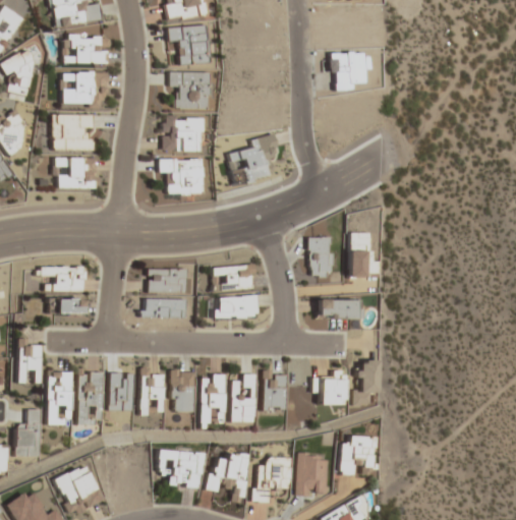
[(99,0),(90,2),(89,0),(50,0),(55,27),(102,19),(99,0)]
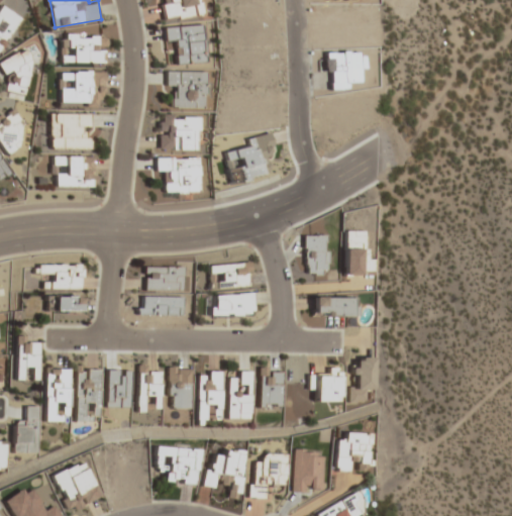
[(207,15),(204,0),(164,0),(168,21),(207,15)]
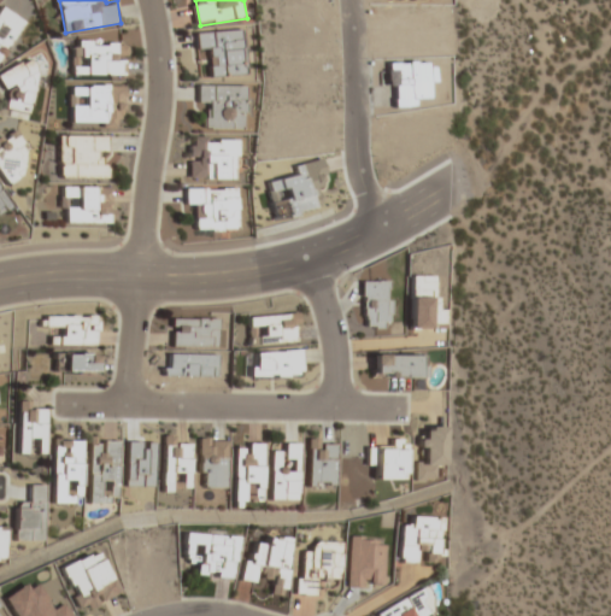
[(0,16),(0,64),(30,23),(7,6),(0,16)]
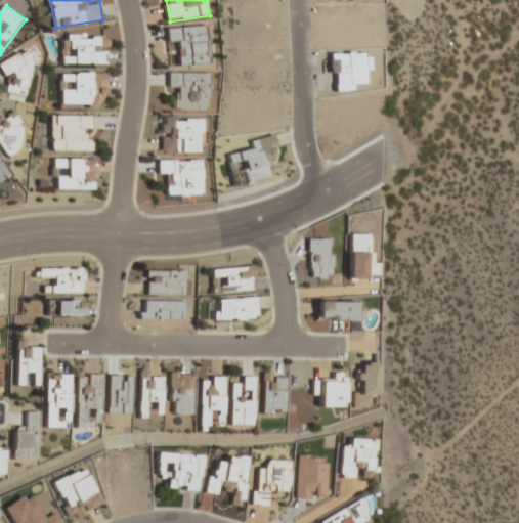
[(170,27),(171,45),(180,44),(181,64),(213,63),(211,25),(170,27)]
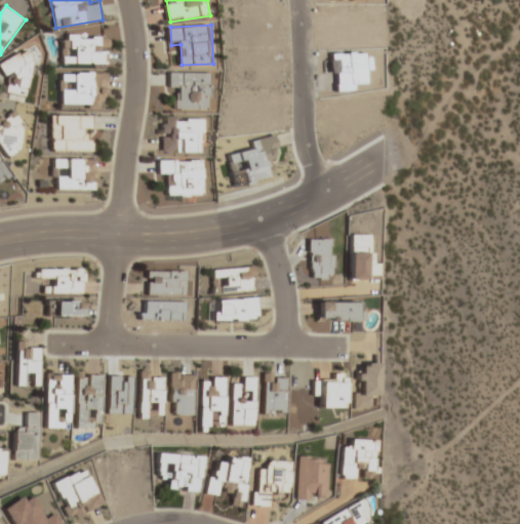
[(64,35),(64,63),(110,63),(110,35),(64,35)]
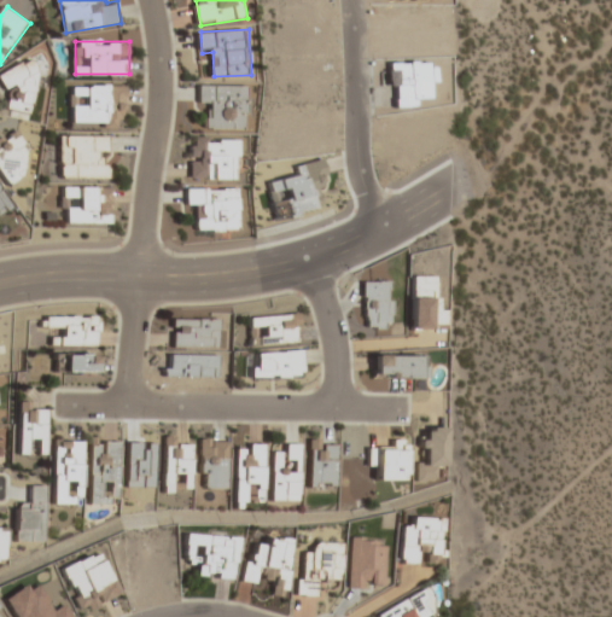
[(13,115),(34,106),(31,99),(47,93),(33,59),(0,73),(7,89),(18,85),(23,95),(9,102),(13,115)]
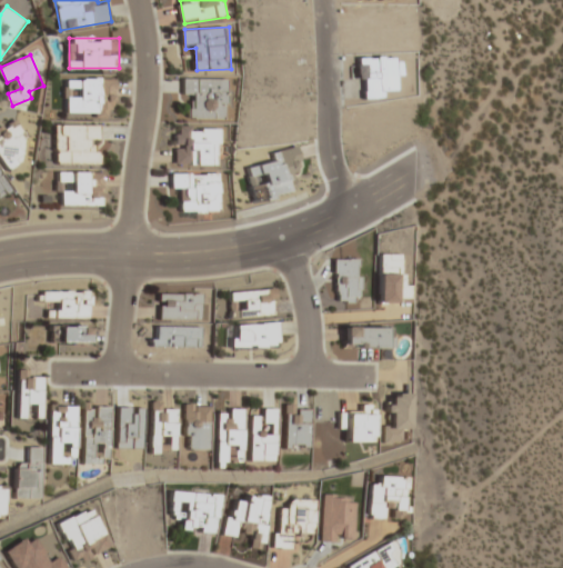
[(69,112),(108,112),(108,100),(118,100),(118,78),(69,78),(69,112)]
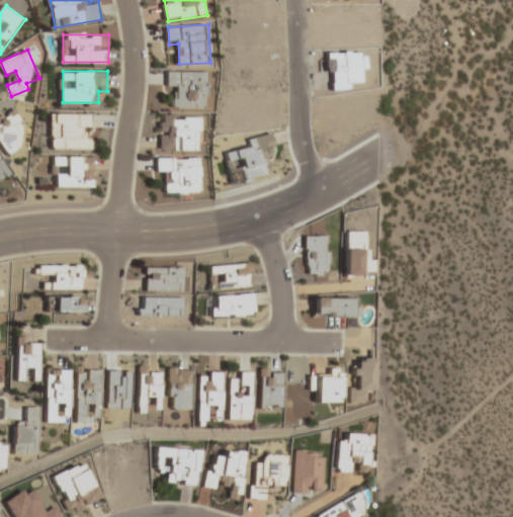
[(209,71),(169,71),(169,84),(177,84),(177,107),(209,107),(209,71)]
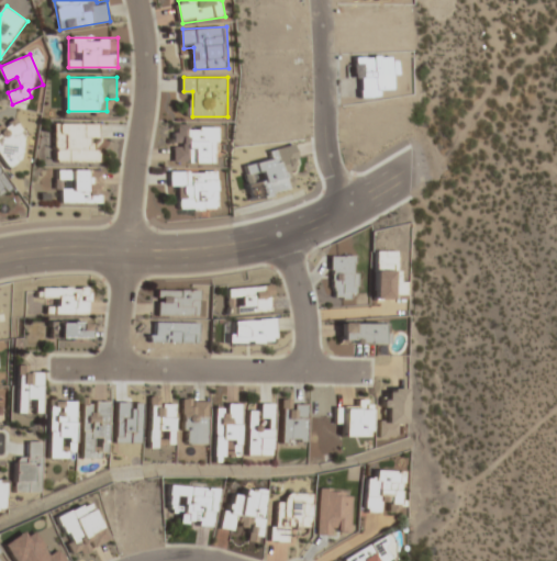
[(0,122),(0,154),(10,168),(35,152),(15,122),(8,127),(3,120),(0,122)]
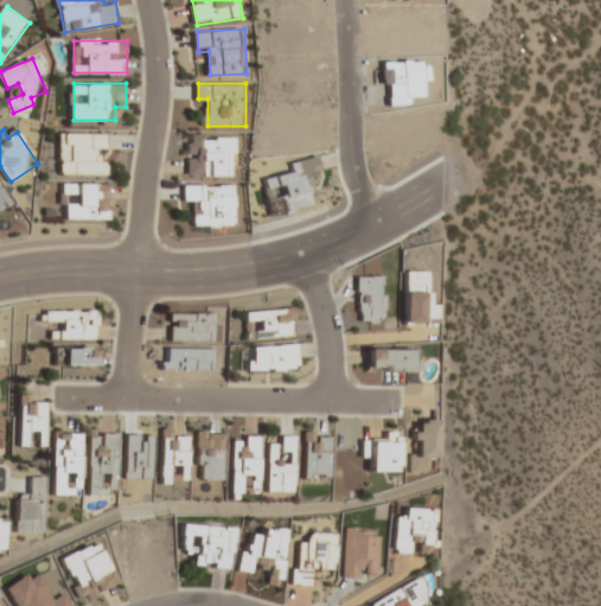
[(62,176),(108,176),(108,133),(62,133),(62,176)]
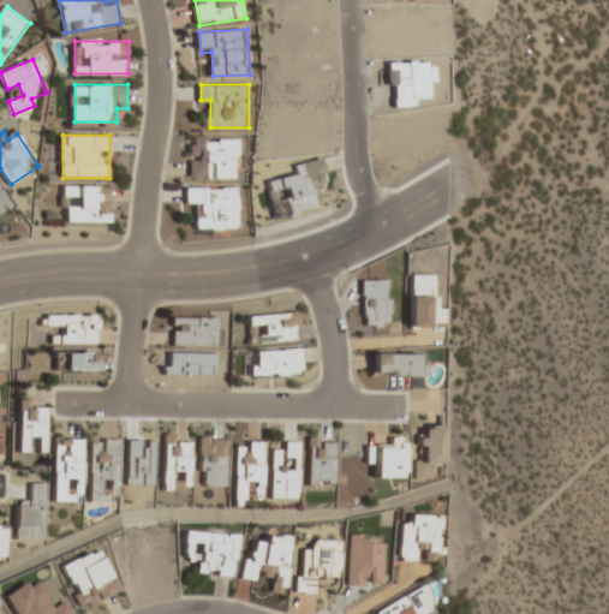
[(242,137),(192,136),(191,178),(242,178),(242,137)]
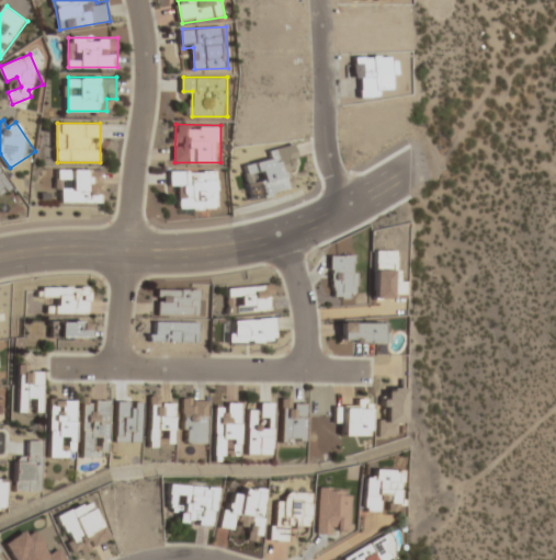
[(0,166),(0,196),(14,186),(0,166)]
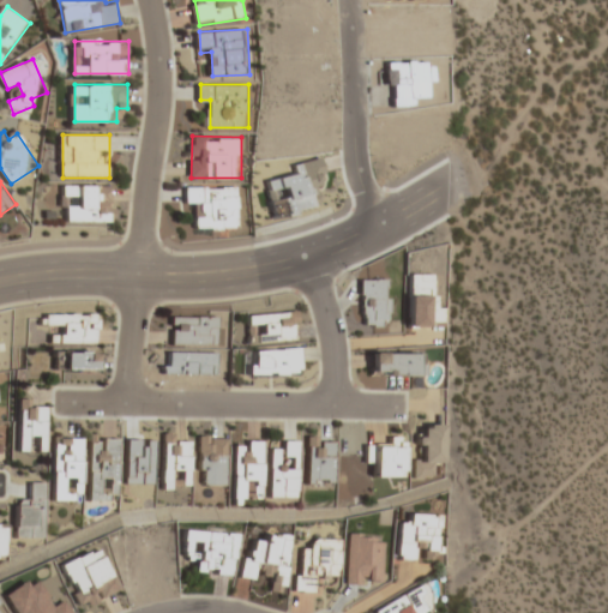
[(65,221),(118,221),(118,185),(65,185),(65,221)]
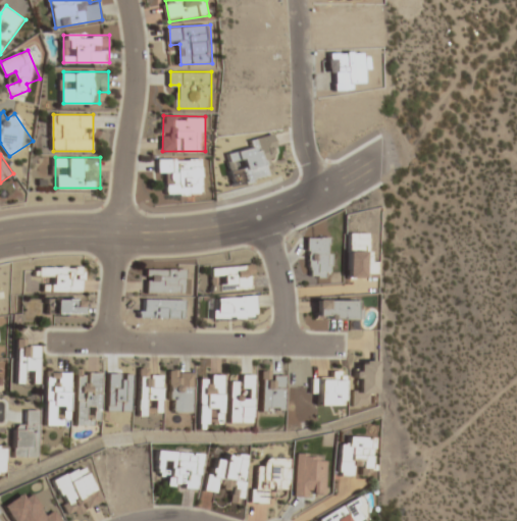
[(205,195),(206,159),(161,158),(161,176),(170,176),(169,194),(205,195)]
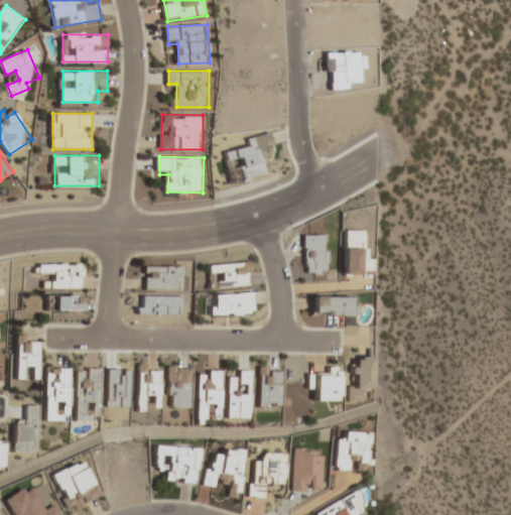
[(347,274),(376,274),(376,258),(367,258),(367,230),(347,230),(347,274)]
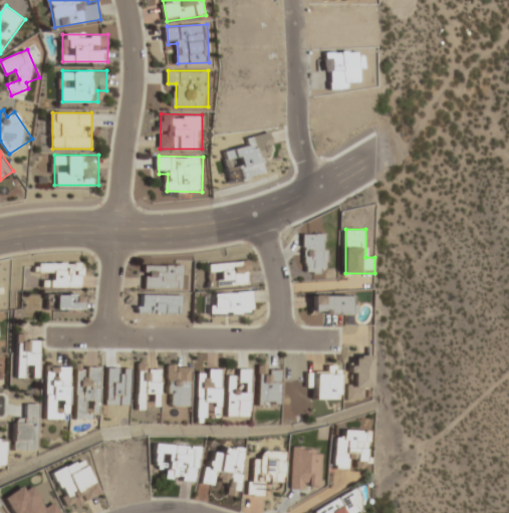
[(329,234),(305,234),(305,273),(329,273),(329,234)]
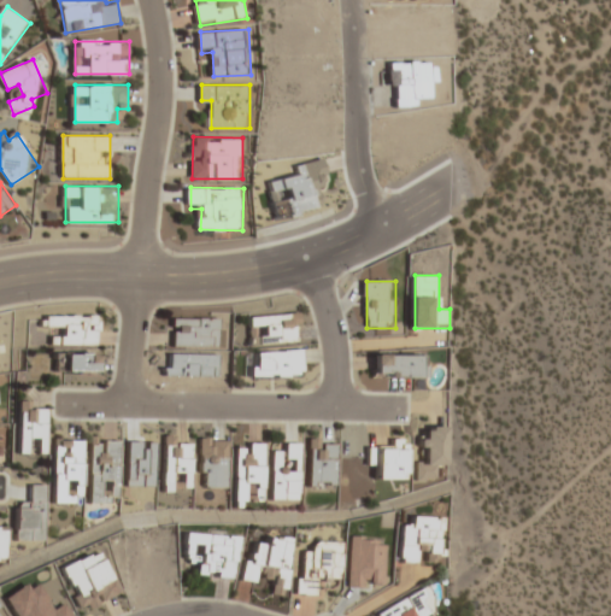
[(99,346),(99,315),(48,315),(48,327),(60,327),(60,346),(99,346)]
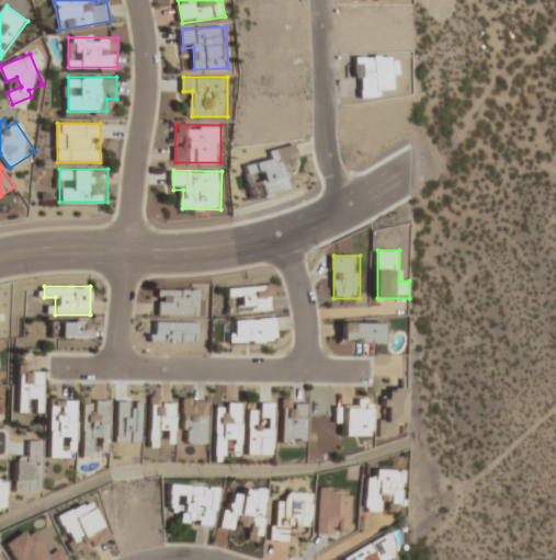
[(229,287),(229,311),(274,311),(274,287),(229,287)]
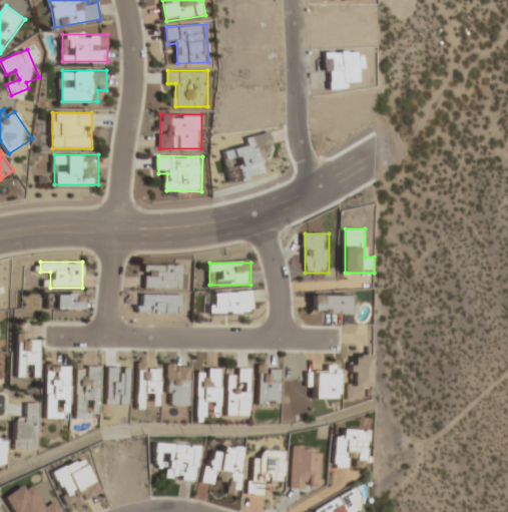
[(183,290),(183,266),(145,266),(145,290),(183,290)]
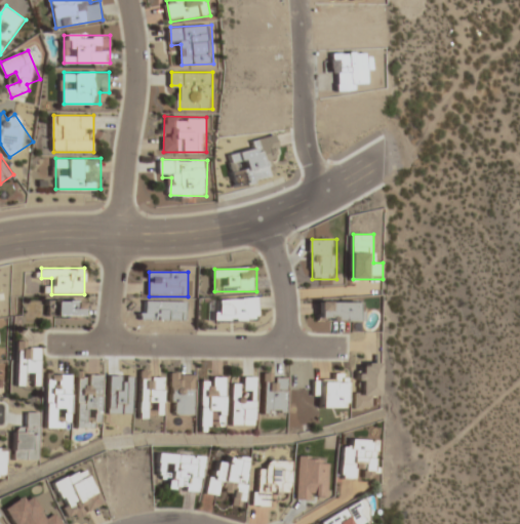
[(213,321),(258,321),(258,299),(213,299),(213,321)]
